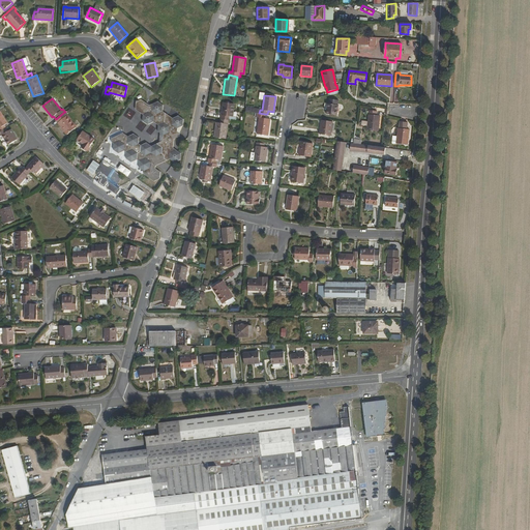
[(157,131),(160,134),(163,136),(163,141),(159,142),(156,143),(151,146),(146,142),(140,145),(138,144),(139,138),(133,134),(127,137),(122,133),(111,139),(111,142),(113,144),(113,149),(118,153),(123,150),(126,153),(125,158),(130,162),(136,159),(139,162),(138,167),(144,171),(143,174),(153,181),(159,178),(159,172),(155,169),(155,166),(155,163),(162,159),(164,162),(169,159),(174,163),(180,159),(180,153),(176,150),(173,147),(174,139),(179,137),(179,133),(177,131),(177,128),(182,125),(183,119),(178,116),(172,118),(162,112),(163,106),(157,101),(152,105),(149,106),(141,99),(136,101),(135,110),(143,115),(142,121),(147,124),(153,121),(158,125),(157,131)]
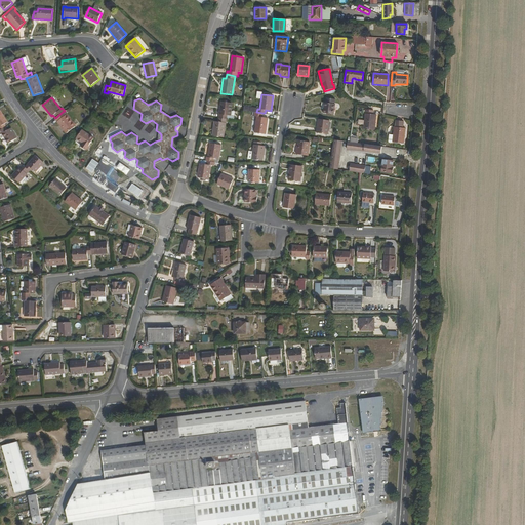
[(333,104),(334,99),(326,98),(325,103),(323,112),(333,114),(334,105),(333,104)]
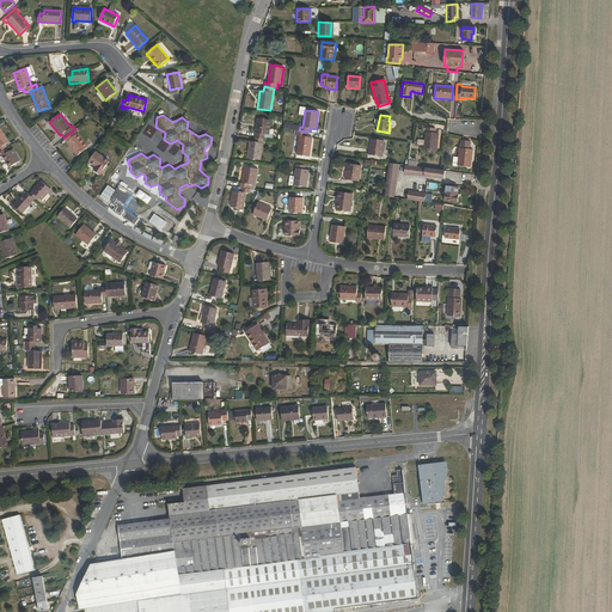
[(265,135),(268,135),(270,120),(257,118),(254,138),(263,139),(264,139),(265,135)]
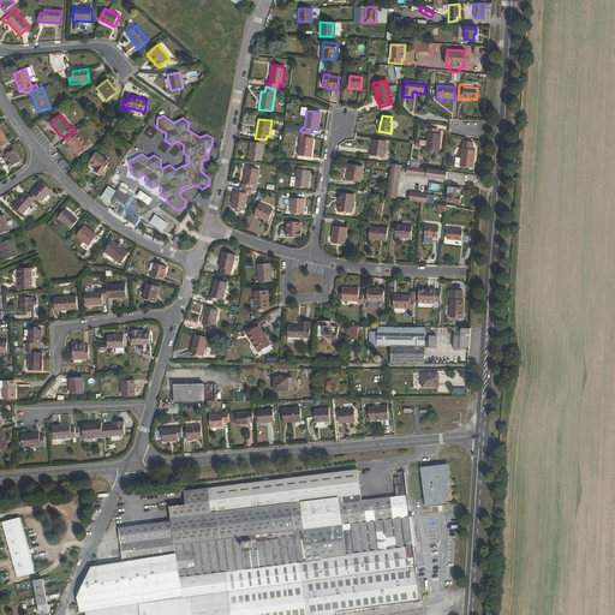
[(436,135),(437,129),(428,129),(425,151),(439,153),(440,135),(436,135)]
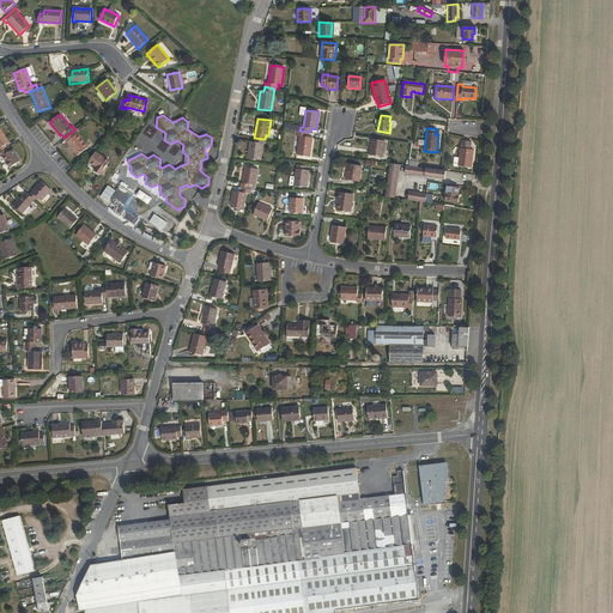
[(74,129),(65,138),(67,141),(78,156),(87,147),(74,129)]
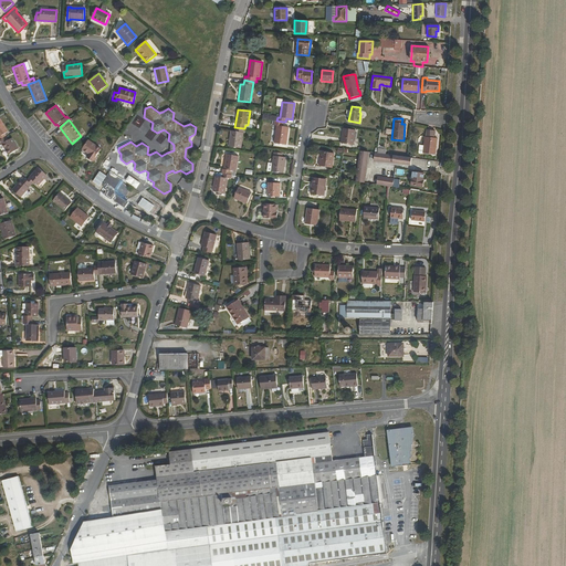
[(283,122),(276,121),(274,121),(274,125),(276,125),(274,143),(285,145),(289,127),(282,126),(283,122)]
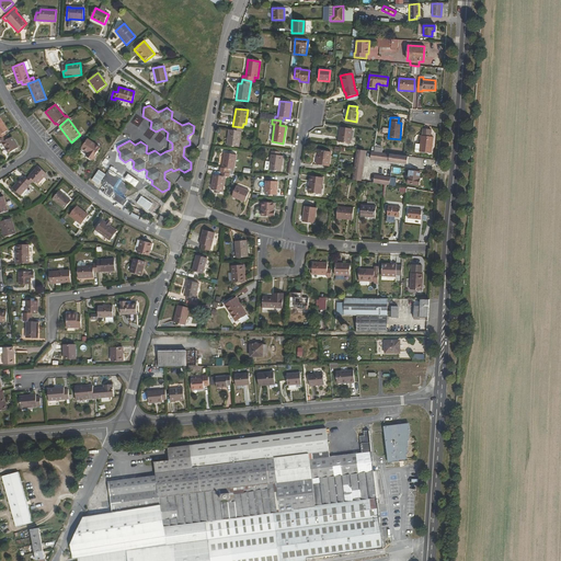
[(241,127),(232,126),(232,129),(229,129),(226,145),(239,147),(241,130),(241,127)]
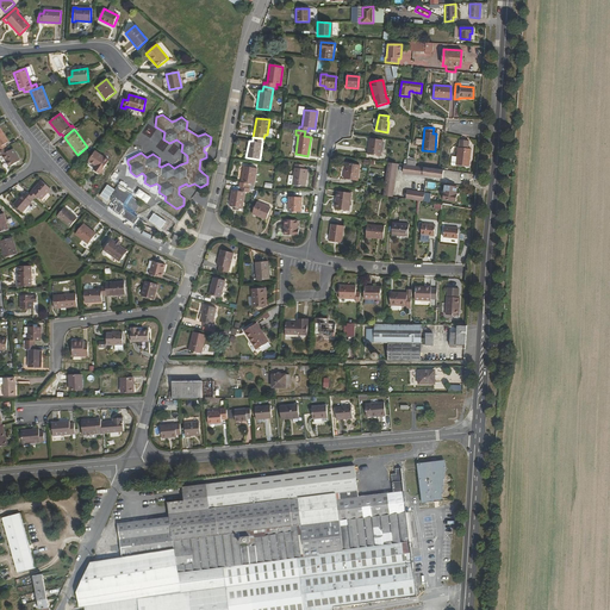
[(380,156),(383,141),(369,138),(367,154),(380,156)]
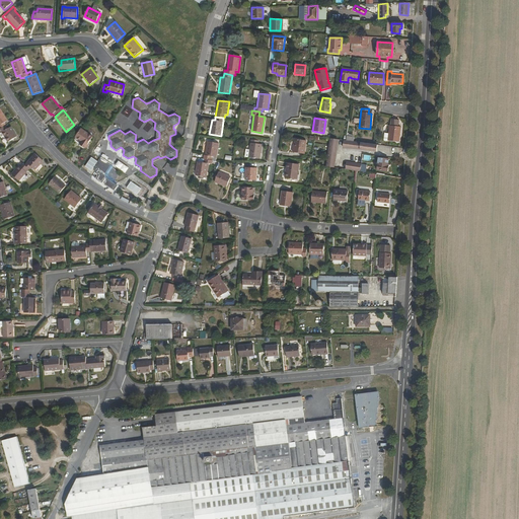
[(397,127),(398,120),(390,119),(390,126),(389,126),(387,141),(398,142),(400,127),(397,127)]
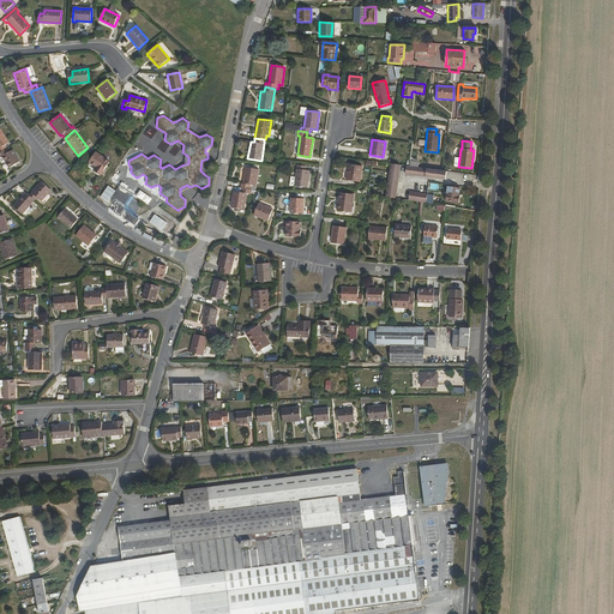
[(8,152),(7,149),(0,152),(0,157),(2,157),(10,168),(20,161),(13,150),(8,152)]
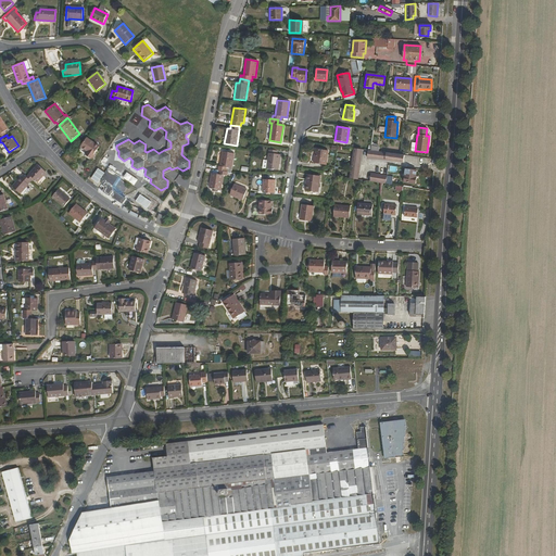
[(99,147),(86,138),(80,147),(87,152),(86,155),(90,159),(99,147)]
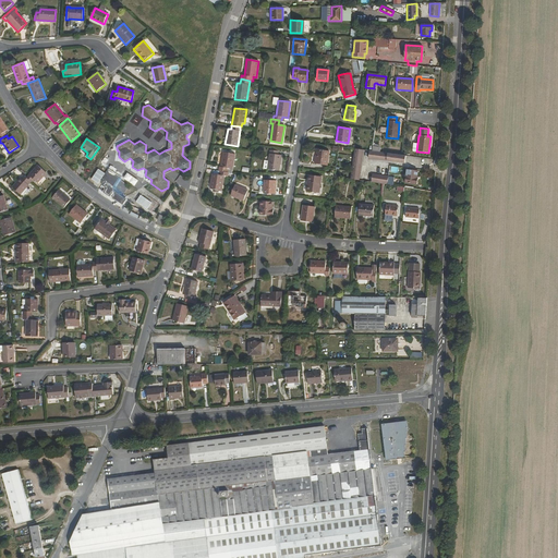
[(359,180),(363,149),(354,148),(350,179),(358,180),(359,180)]
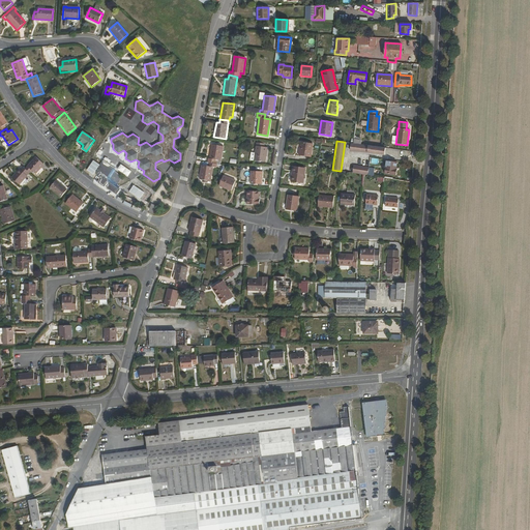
[(311,156),(313,143),(300,142),(298,155),(311,156)]
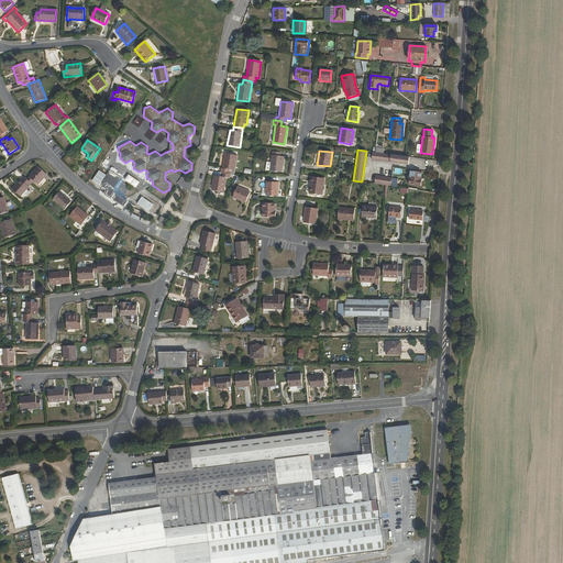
[(280,153),(273,152),(272,152),(269,170),(280,173),(284,156),(280,156),(280,153)]
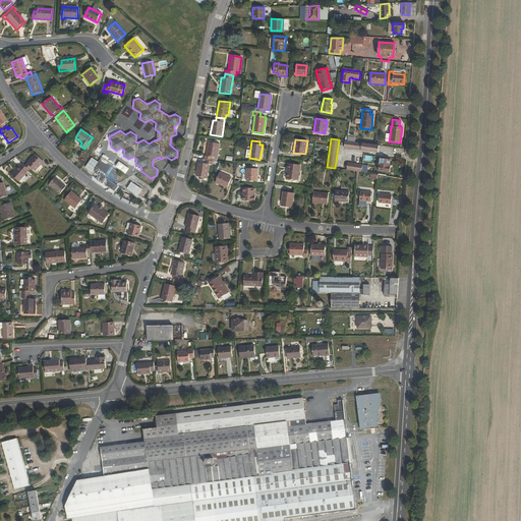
[(379,145),(375,145),(354,141),(347,140),(345,140),(344,148),(378,152),(379,145)]
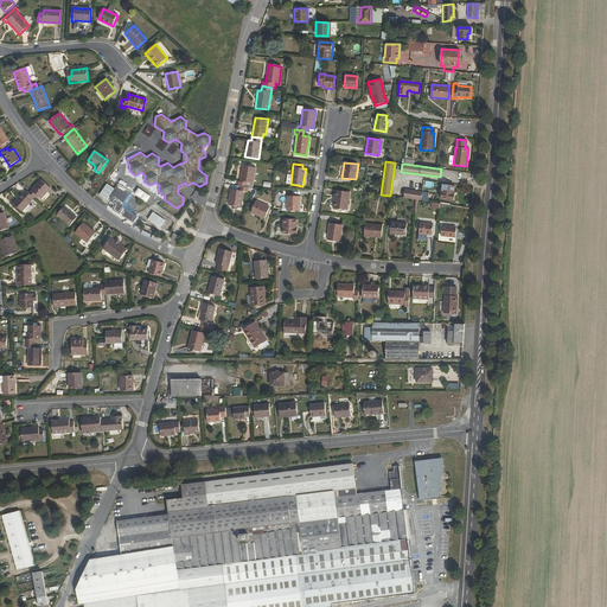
[(240,185),(249,187),(251,187),(255,167),(243,166),(240,181),(238,181),(237,185),(240,185)]
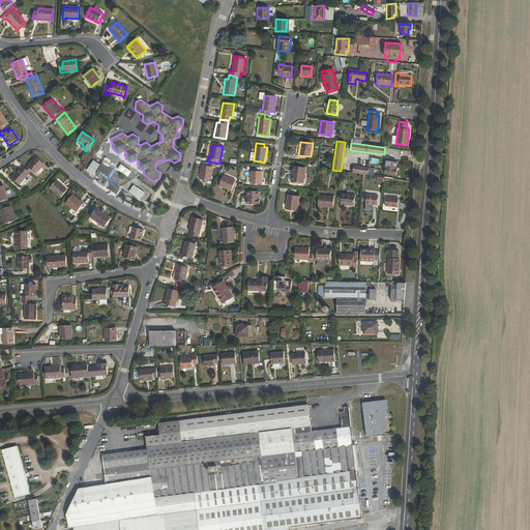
[(25,169),(29,172),(32,170),(35,173),(43,164),(35,156),(25,169)]
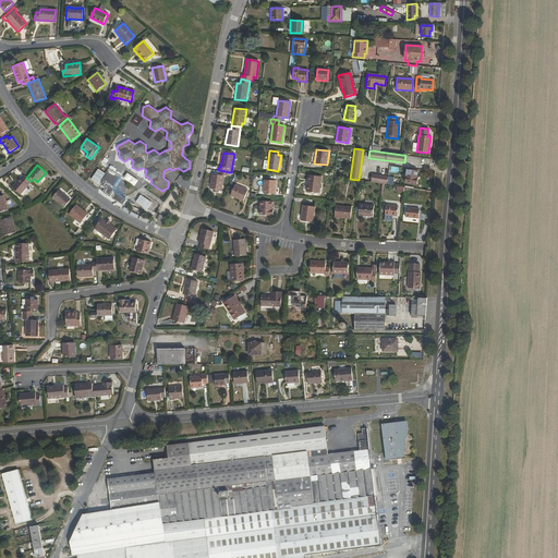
[(416,179),(417,171),(407,169),(404,183),(416,184),(417,179),(416,179)]
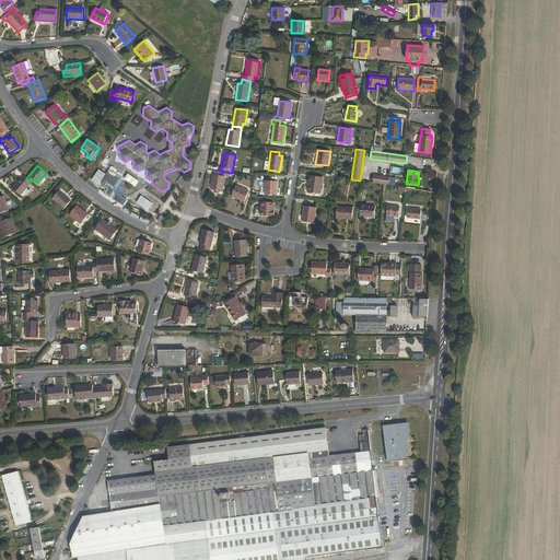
[(102,183),(105,185),(106,183),(104,181),(111,172),(109,171),(102,183)]
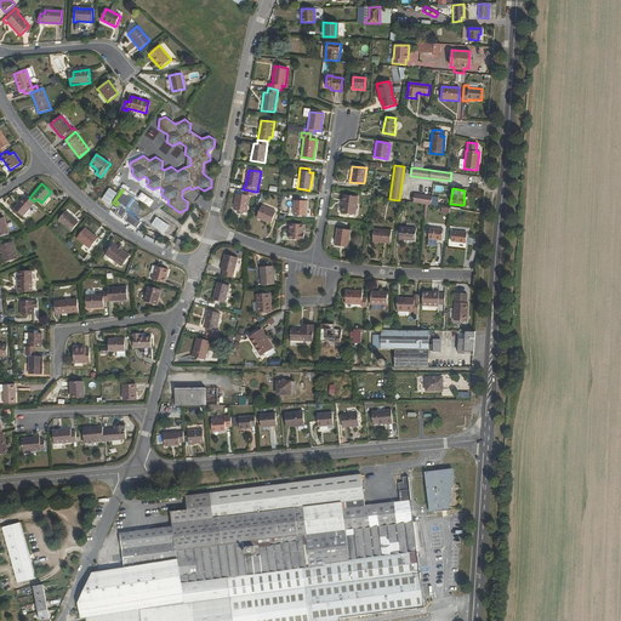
[(238,211),(241,211),(246,212),(249,195),(254,197),(255,192),(245,189),(244,195),(237,193),(233,210),(238,211)]
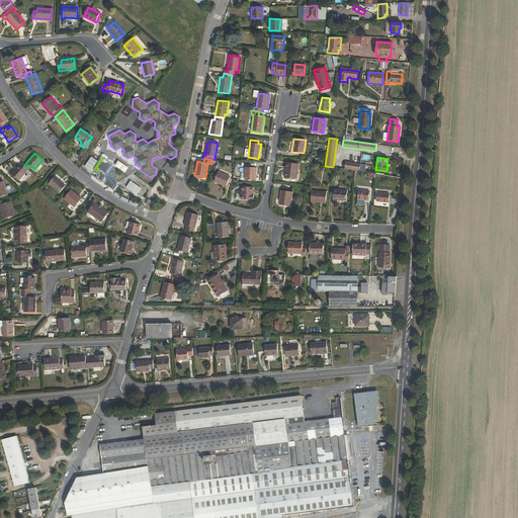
[(98,169),(97,171),(96,173),(99,175),(97,178),(102,182),(102,181),(113,188),(116,185),(115,183),(116,181),(114,180),(115,177),(116,175),(116,172),(115,171),(114,169),(113,168),(112,167),(112,168),(109,166),(110,165),(102,159),(96,167),(98,169)]
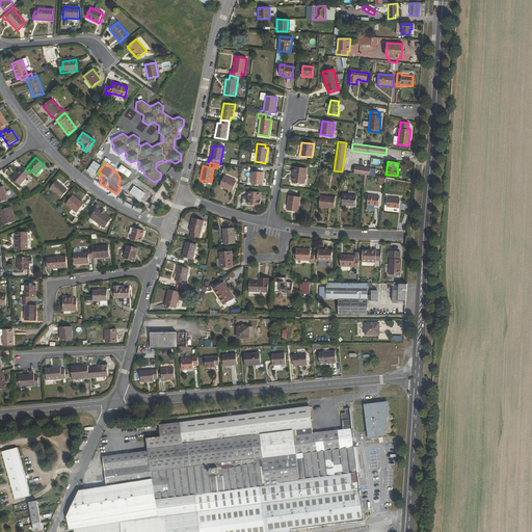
[(129,178),(132,171),(121,164),(117,169),(129,178)]
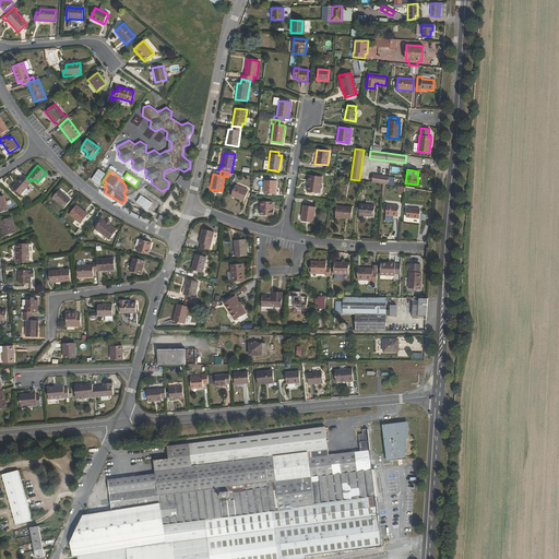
[(388,178),(389,177),(372,174),(371,182),(382,183),(388,185),(388,178)]
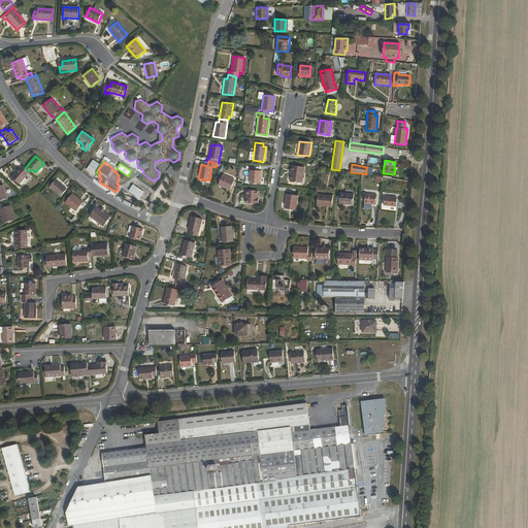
[(19,184),(29,171),(25,168),(22,165),(11,177),(19,184)]
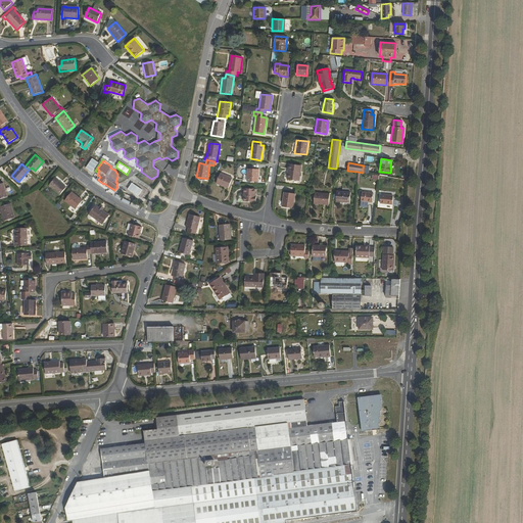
[(289,163),(288,171),(289,171),(288,174),(287,173),(286,179),(298,181),(300,165),(289,163)]
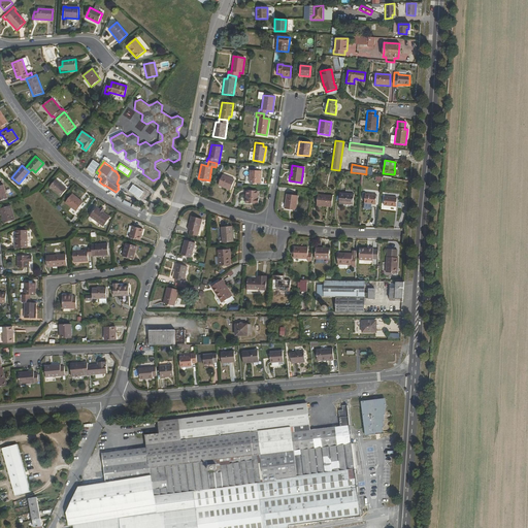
[(260,184),(260,171),(250,170),(249,183),(260,184)]
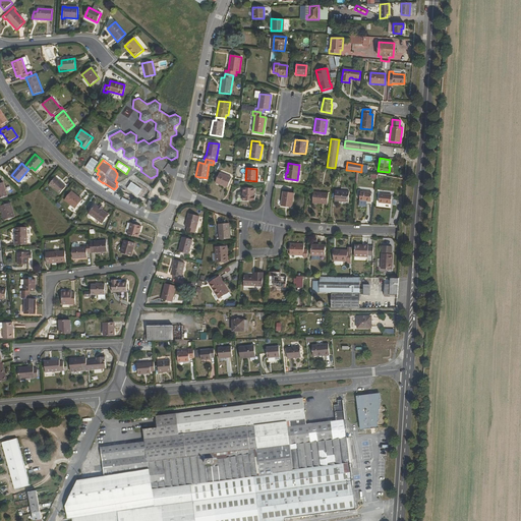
[(227,187),(231,178),(219,173),(215,182),(227,187)]
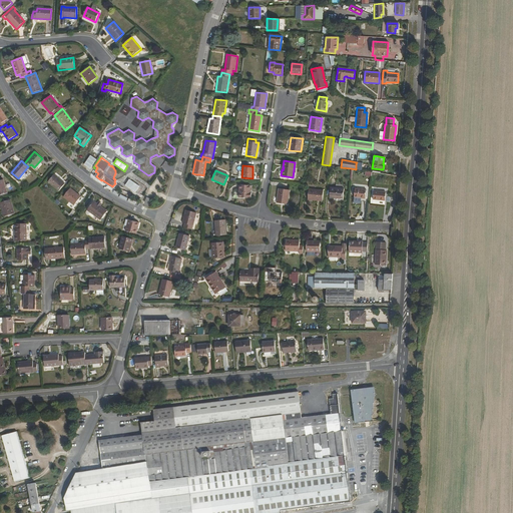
[(59,190),(64,183),(54,174),(48,181),(59,190)]
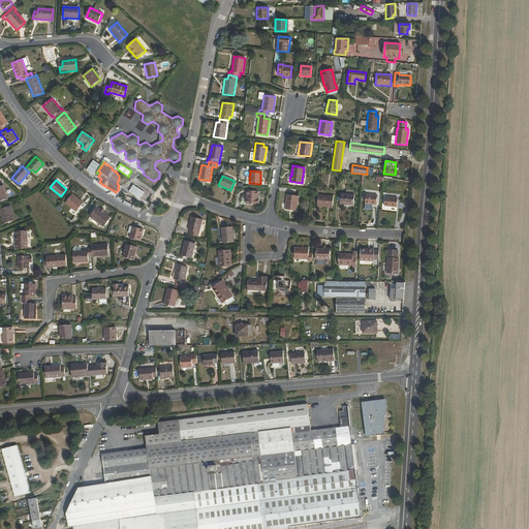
[(139,198),(145,191),(133,185),(129,191),(139,198)]
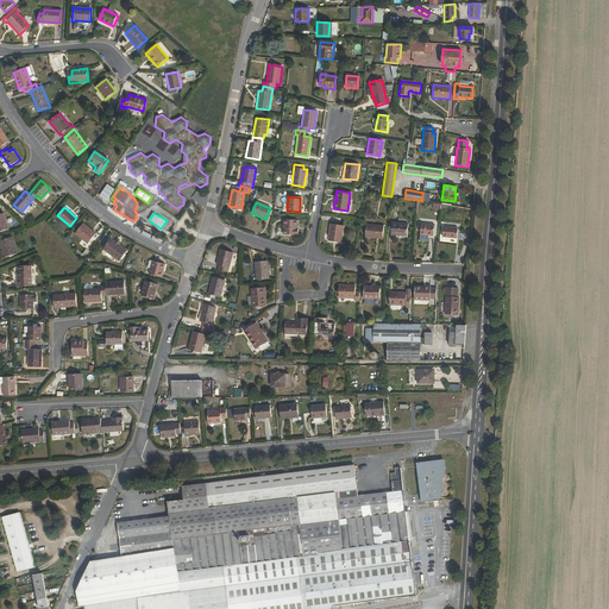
[(296,228),(297,220),(284,220),(283,234),(297,236),(297,228),(296,228)]
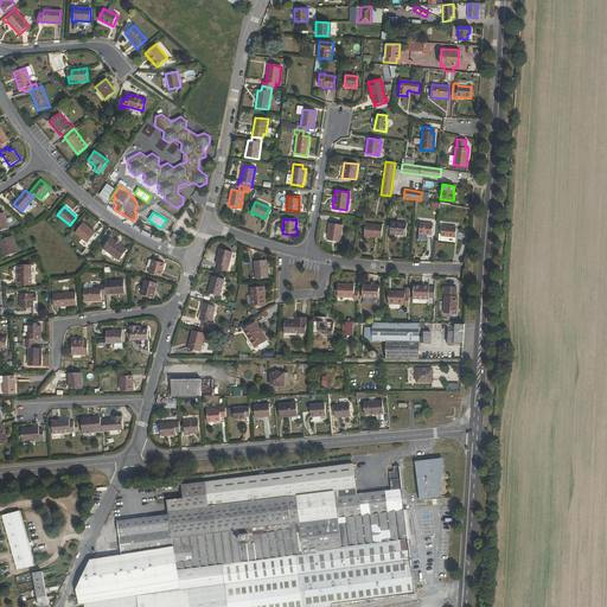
[(404,235),(406,223),(390,222),(389,234),(404,235)]
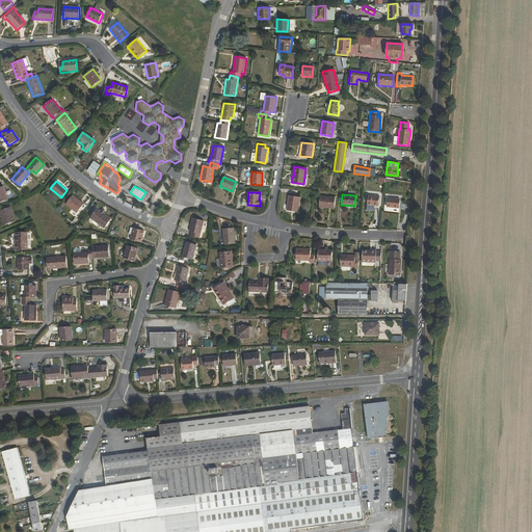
[(77,212),(83,204),(73,195),(65,204),(77,212)]
